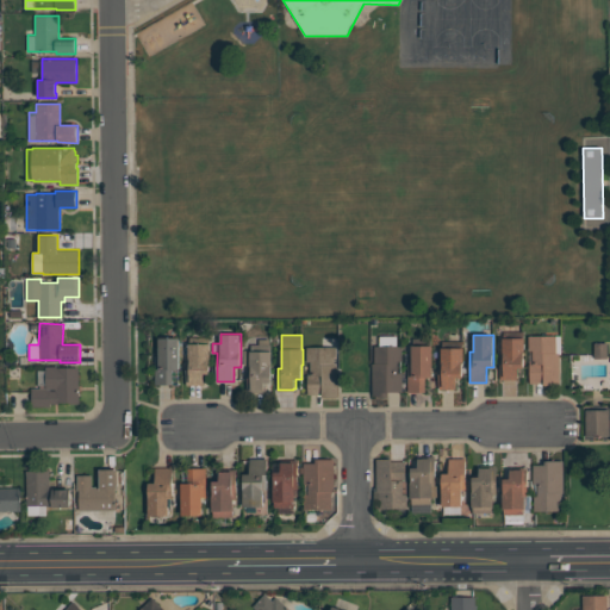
[(372,394),(372,363),(374,363),(374,346),(379,346),(379,336),(397,336),(397,346),(403,346),(403,392),(387,392),(387,396),(378,396),(378,394),(372,394)]
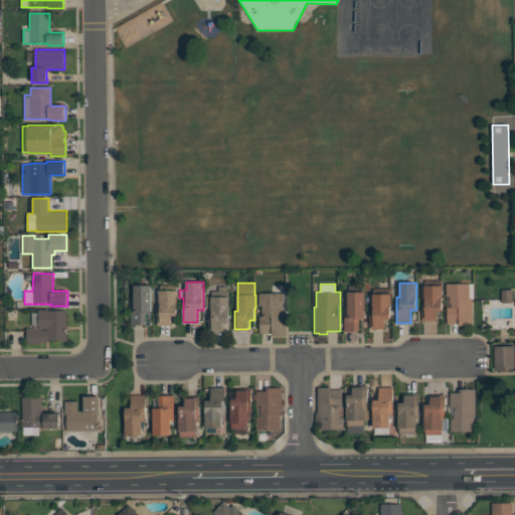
[(474,284),(474,299),(472,299),(472,325),(459,325),(459,323),(447,323),(447,307),(450,307),(450,296),(447,296),(447,284),(474,284)]
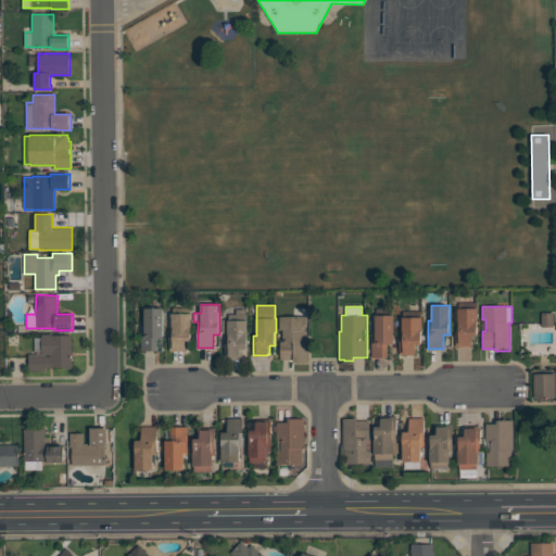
[(164,307),(164,337),(158,337),(158,351),(141,351),(141,324),(144,324),(144,307),(164,307)]
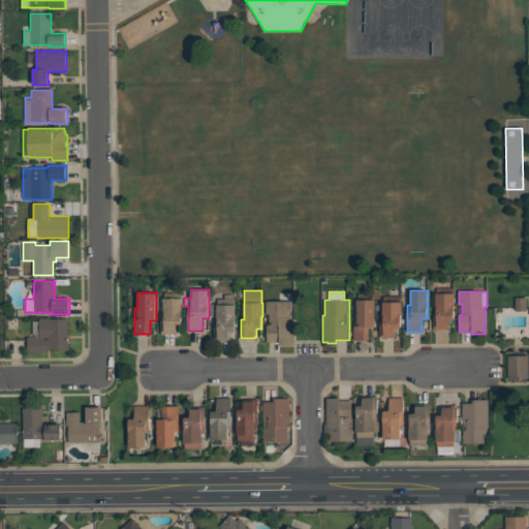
[(455,293),(455,307),(455,318),(448,318),(448,329),(434,329),(434,311),(436,311),(436,293),(455,293)]
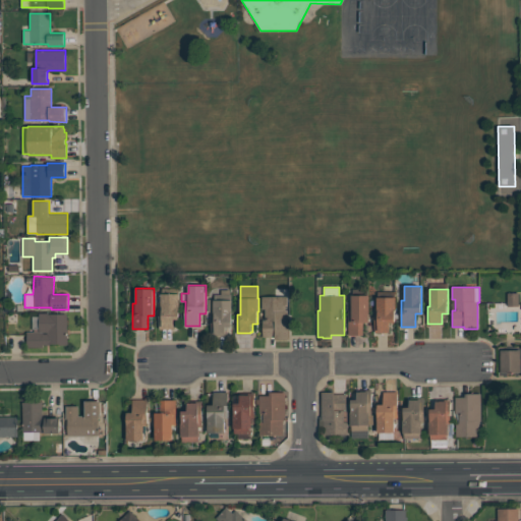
[(232,327),(226,327),(226,334),(212,334),(212,312),(209,312),(209,299),(218,299),(218,294),(222,294),(222,290),(230,290),(230,294),(232,294),(232,299),(232,313),(232,327)]
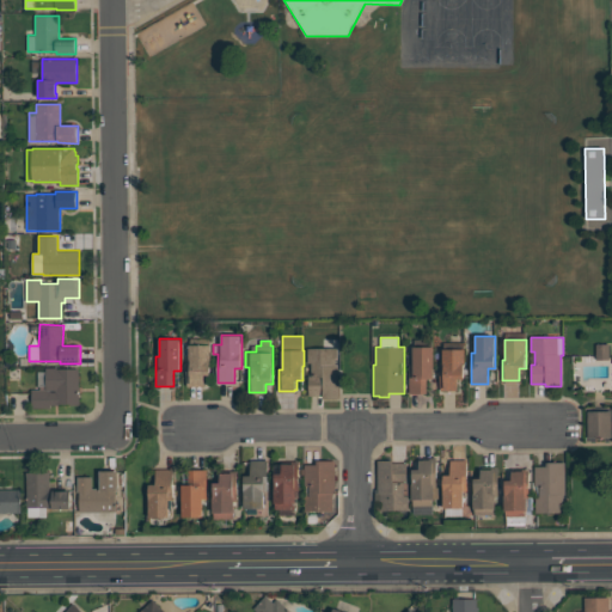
[(203,386),(187,386),(187,357),(189,357),(189,344),(212,344),(212,359),(210,359),(210,374),(203,374),(203,386)]
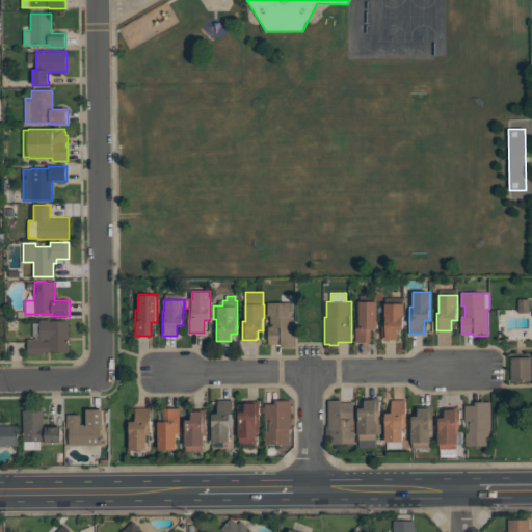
[(530,299),(530,313),(519,313),(519,299),(530,299)]
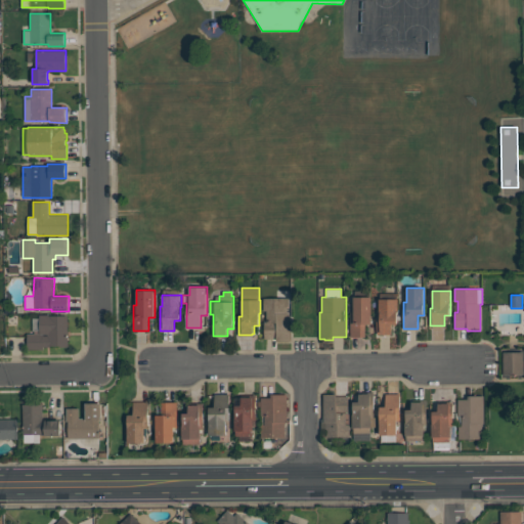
[(372,297),(372,323),(365,323),(365,337),(350,337),(350,312),(353,312),(353,297),(372,297)]
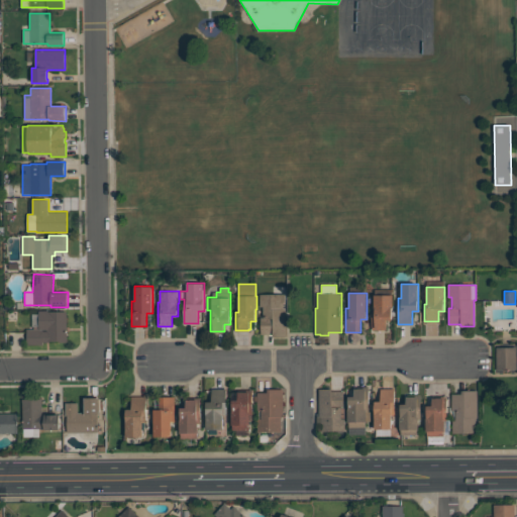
[(286,294),(286,336),(273,336),(273,334),(261,334),(261,318),(264,318),(264,306),(260,306),(260,294),(286,294)]
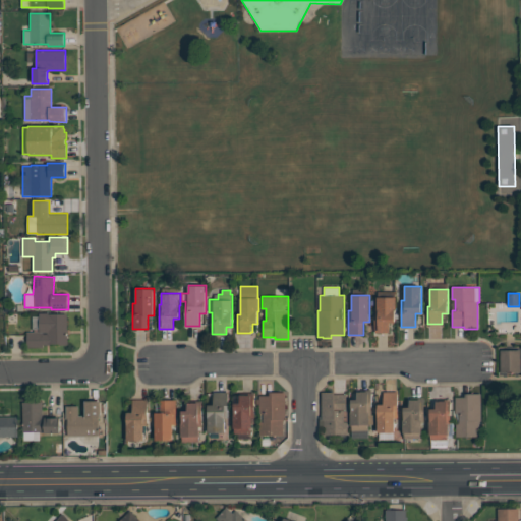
[(374,332),(374,312),(378,312),(378,297),(396,297),(396,308),(395,308),(395,323),(390,323),(390,332),(374,332)]
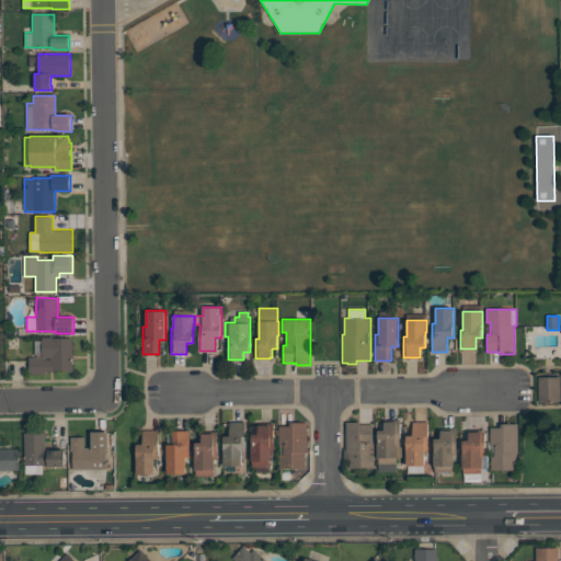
[(72,338),(73,369),(47,370),(47,374),(30,374),(30,357),(43,356),(42,354),(35,354),(35,341),(42,341),(42,336),(52,336),(52,338),(72,338)]
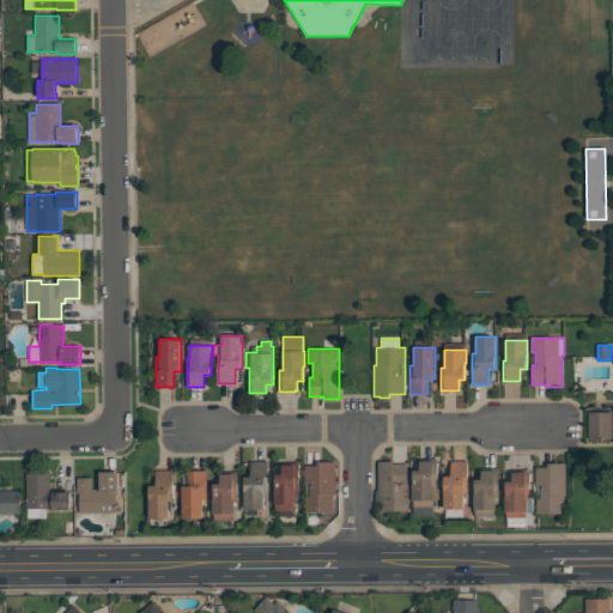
[(612,438),(588,438),(588,412),(612,412),(612,438)]
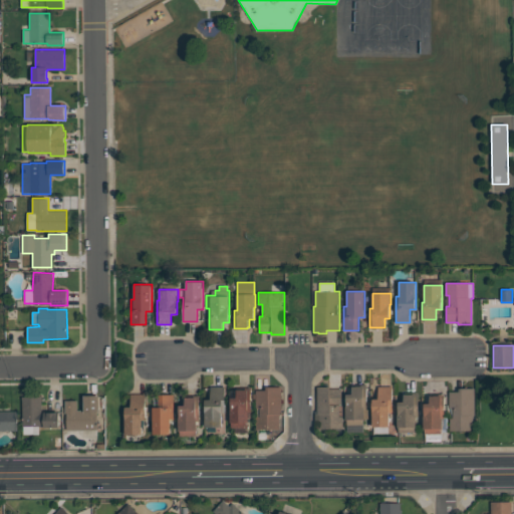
[(366,384),(366,409),(368,409),(368,419),(363,419),(363,432),(347,432),(346,420),(345,420),(345,407),(346,407),(346,394),(352,394),(352,384),(366,384)]
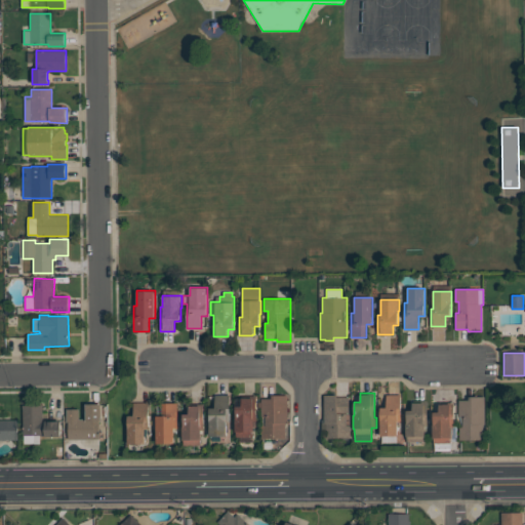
[(288,394),(288,438),(261,438),(261,426),(266,426),(266,416),(261,416),(261,399),(272,399),(272,394),(288,394)]
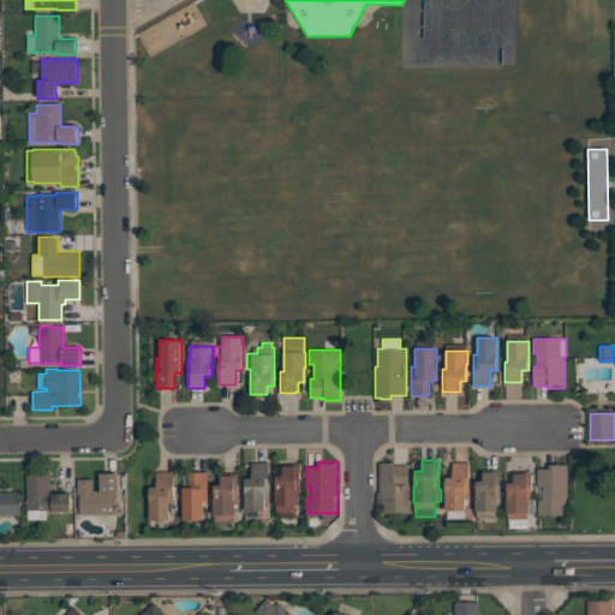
[(245,511),(245,478),(252,478),(252,463),(269,463),(269,493),(266,493),(266,511),(245,511)]
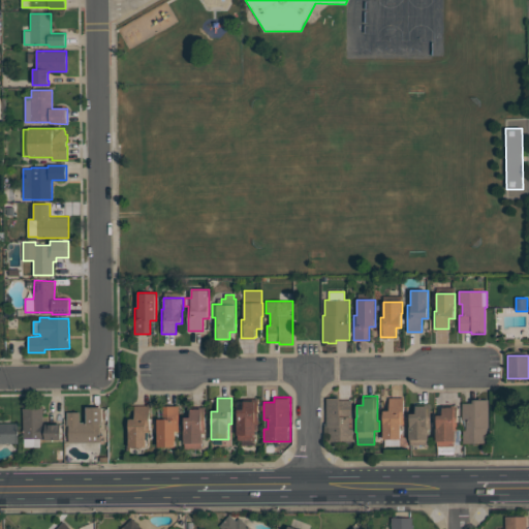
[(353,441),(329,441),(329,426),(327,426),(327,398),(340,398),(340,399),(351,399),(351,416),(349,416),(349,429),(353,429),(353,441)]
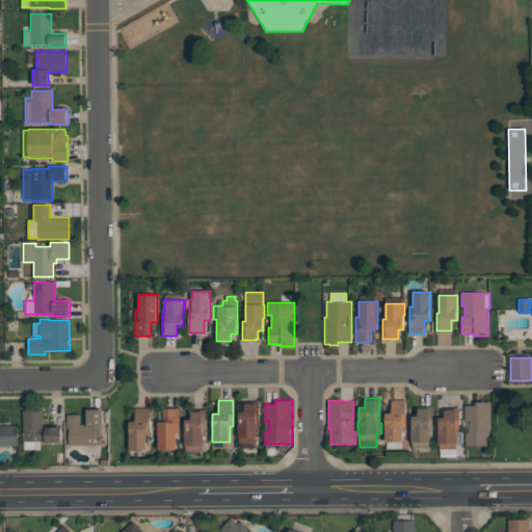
[(388,448),(388,442),(386,442),(386,413),(392,413),(392,400),(406,400),(406,426),(403,426),(403,442),(402,442),(402,448),(388,448)]
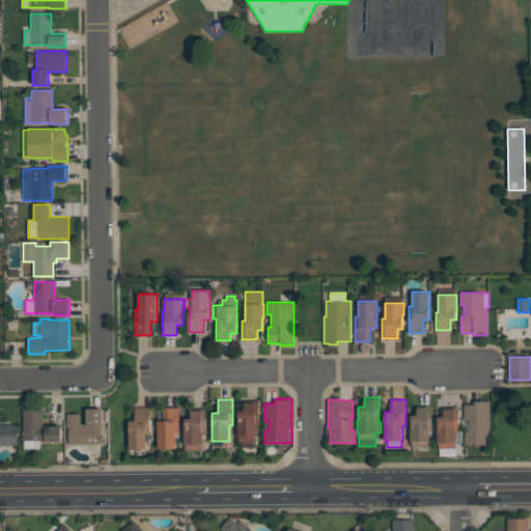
[(239,411),(245,411),(245,400),(259,400),(259,425),(257,425),(257,437),(256,437),(256,443),(239,443),(239,437),(238,437),(238,423),(239,423),(239,411)]
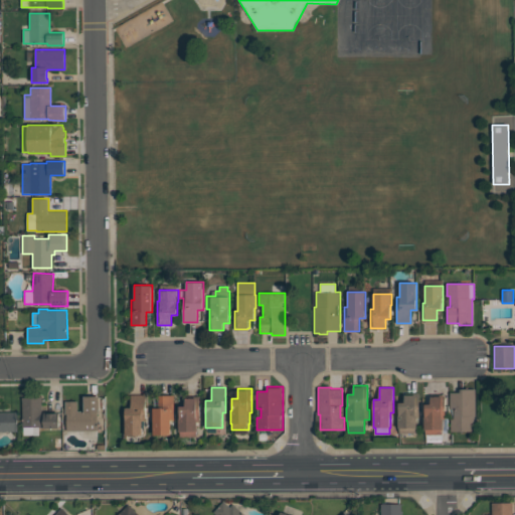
[(476,388),(476,416),(474,416),(474,432),(451,432),(451,415),(450,415),(450,392),(460,392),(460,388),(476,388)]
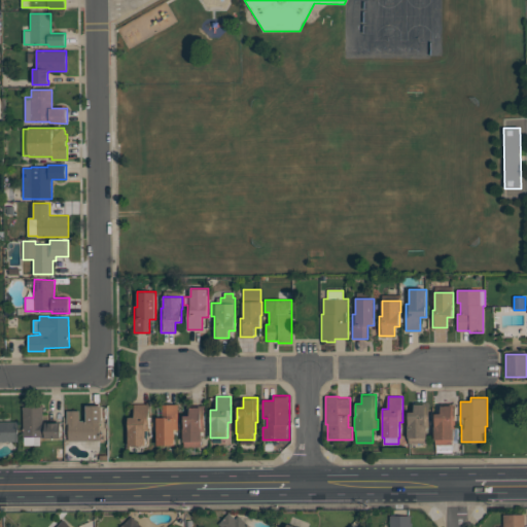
[(429,401),(429,427),(427,427),(427,444),(409,444),(409,437),(408,437),(408,425),(409,425),(409,412),(414,412),(414,401),(429,401)]
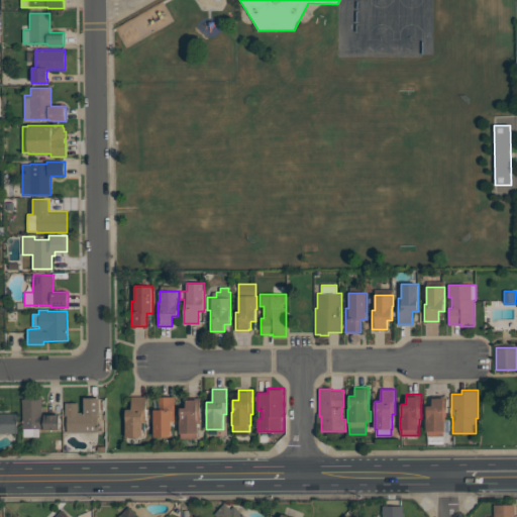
[(145,396),(145,422),(142,422),(142,437),(125,437),(125,409),(131,409),(131,396),(145,396)]
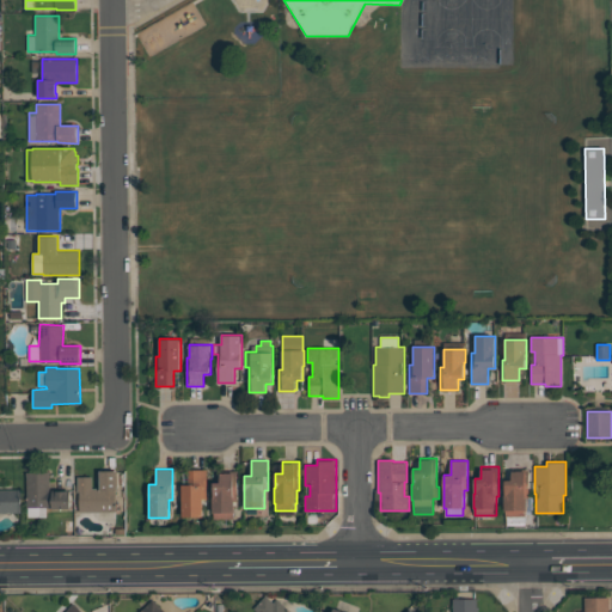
[(182,516),(182,484),(189,484),(189,470),(207,470),(207,499),(203,499),(203,516),(182,516)]
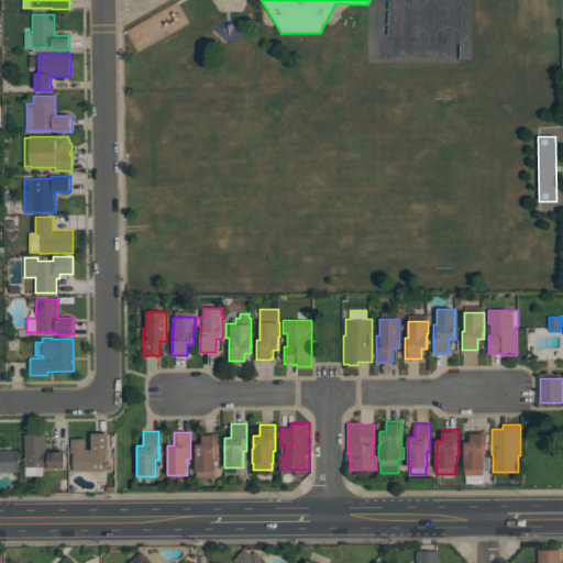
[(109,433),(109,452),(107,452),(107,471),(106,471),(106,477),(90,477),(89,471),(73,471),(73,453),(72,453),(72,439),(85,439),(85,449),(92,449),(92,433),(109,433)]
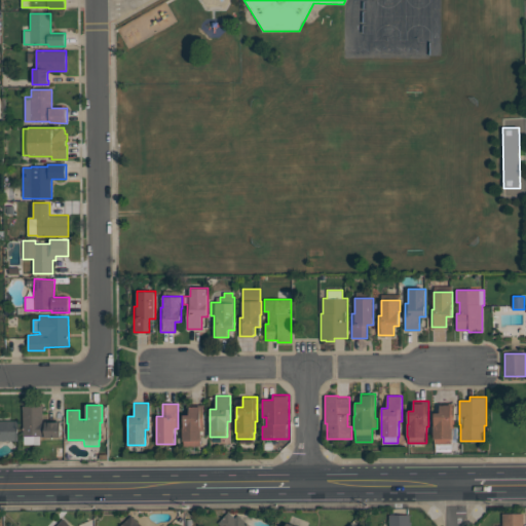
[(203,405),(203,429),(201,429),(201,440),(200,440),(200,446),(184,446),(184,441),(183,441),(183,427),(184,427),(184,414),(189,414),(189,405),(203,405)]
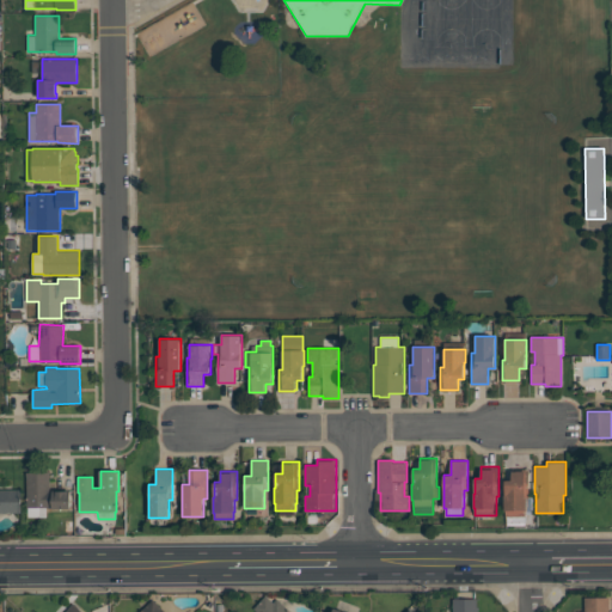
[(526,525),(507,525),(507,516),(506,516),(506,510),(505,510),(505,495),(506,495),(506,481),(512,481),(512,471),(528,471),(528,497),(533,497),(533,514),(526,514),(526,525)]
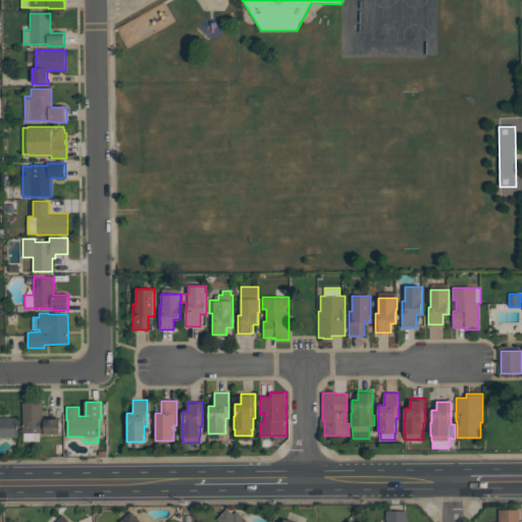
[(45,433),(45,432),(22,432),(22,406),(22,403),(42,403),(42,418),(60,418),(60,433),(45,433)]
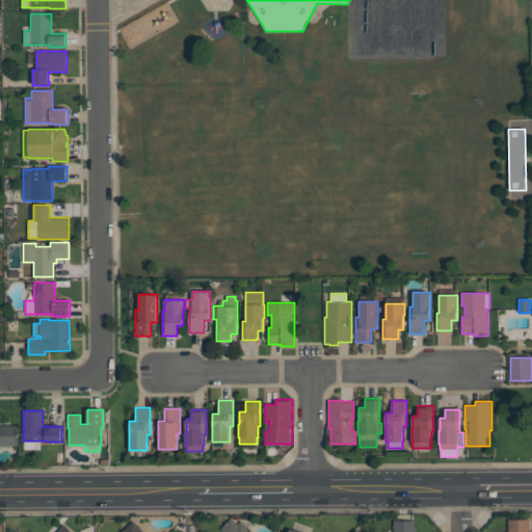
[(18,446),(0,446),(0,425),(18,425),(18,446)]
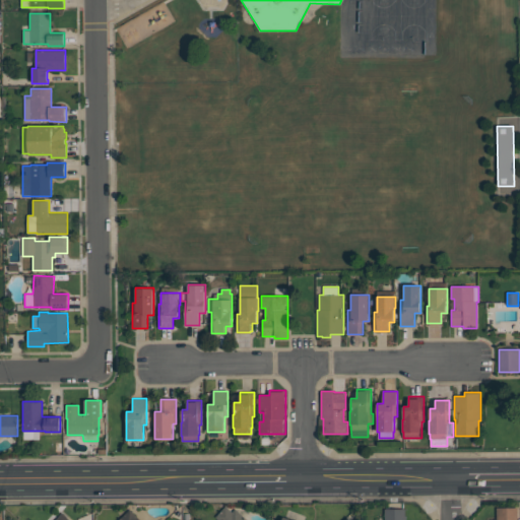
[(248,519),(218,519),(215,517),(226,506),(233,512),(236,508),(248,519)]
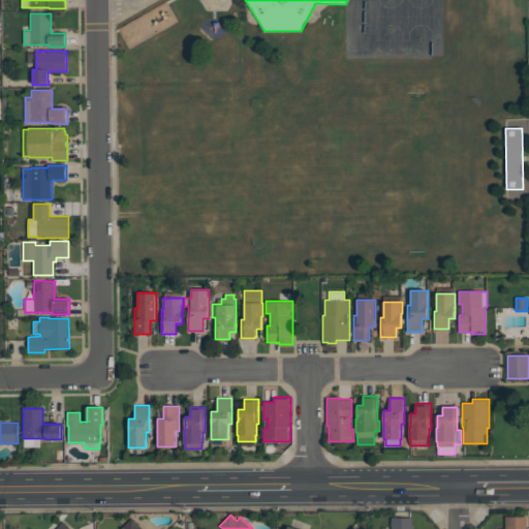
[(505,528),(505,516),(526,516),(526,528),(505,528)]
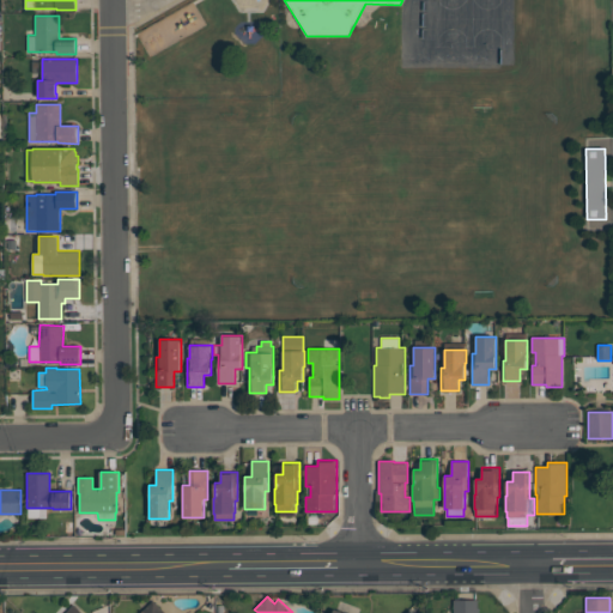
[(165,612),(140,612),(153,600),(165,612)]
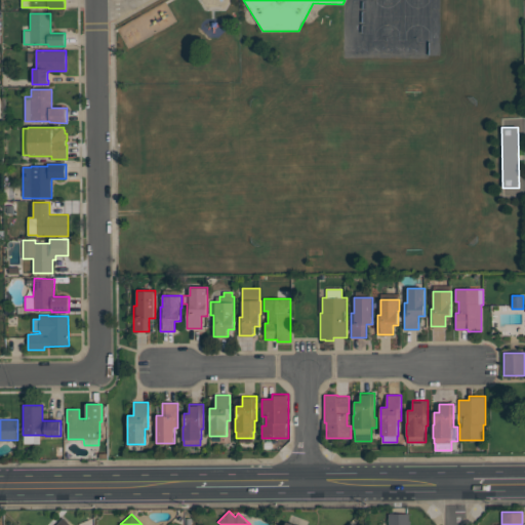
[(389,524),(389,514),(410,514),(410,524),(389,524)]
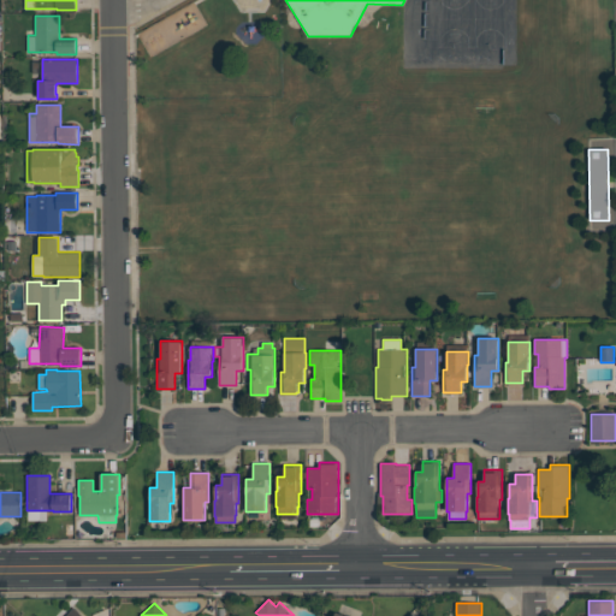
All buildings are outlined.
